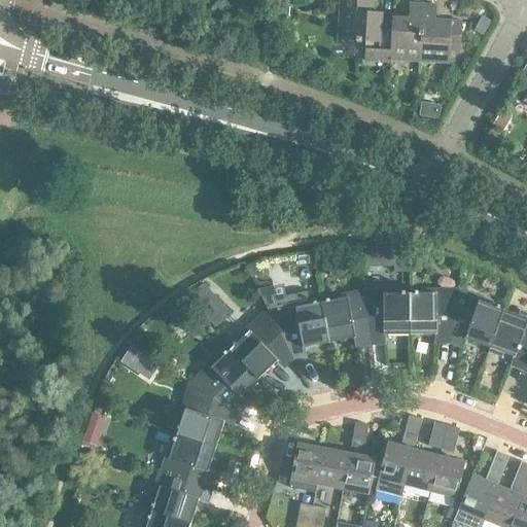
[(374,1),(360,0),(340,0),(338,40),(365,42),(364,61),(390,62),(392,24),(381,23),(381,12),(374,12),(374,1)]
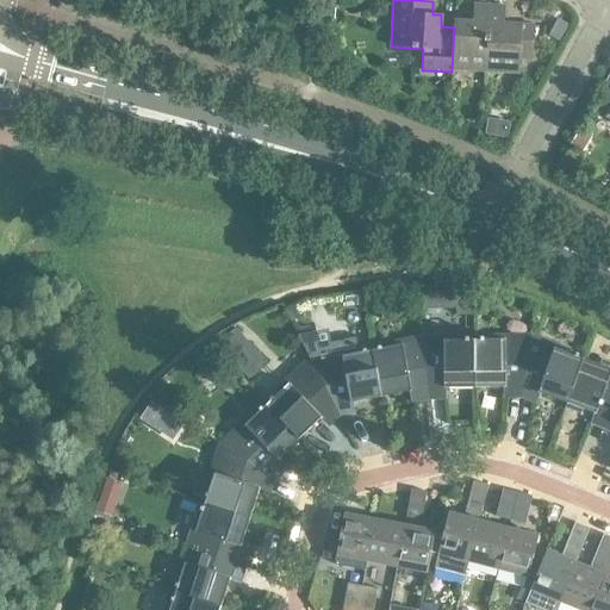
[(454,27),(452,72),(453,72),(453,69),(486,70),(490,6),(474,5),(473,22),(454,22),(454,27)]
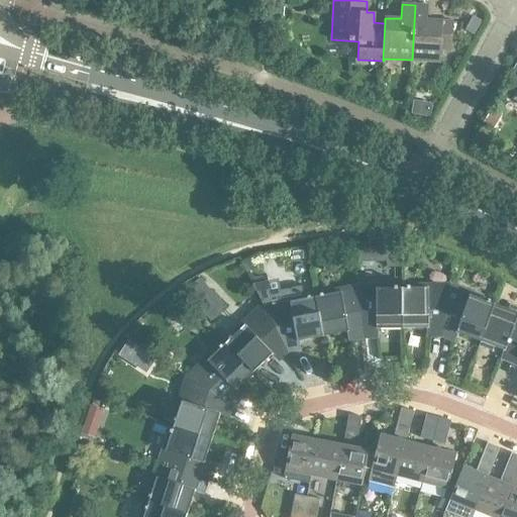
[(428,5),(415,5),(412,60),(440,62),(441,50),(451,50),(453,21),(427,20),(428,5)]
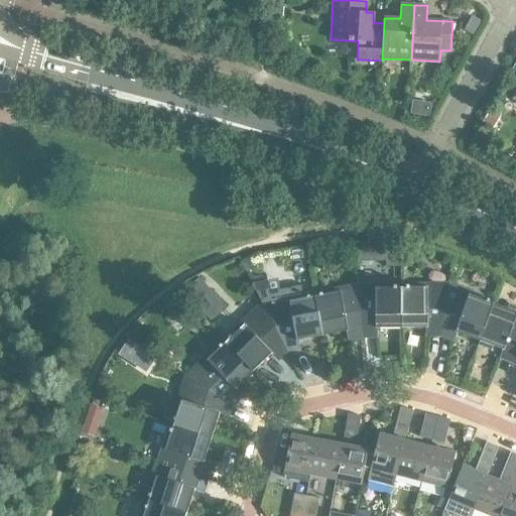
[(272,20),(282,21),(283,7),(273,6),(272,20)]
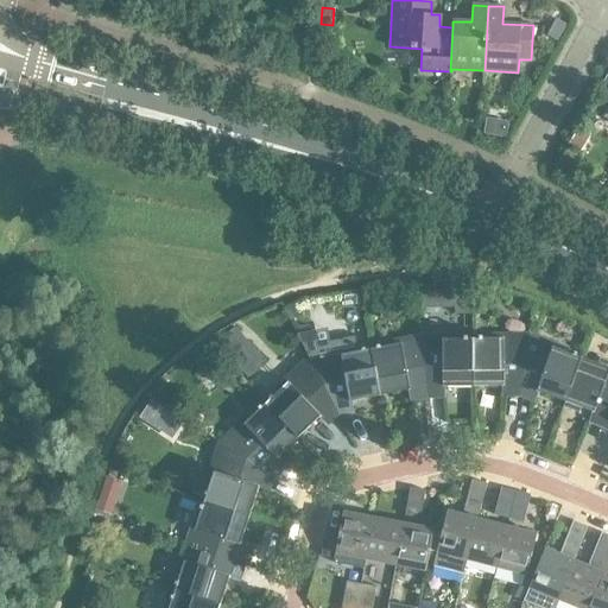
[(558,42),(567,25),(556,19),(548,36),(558,42)]
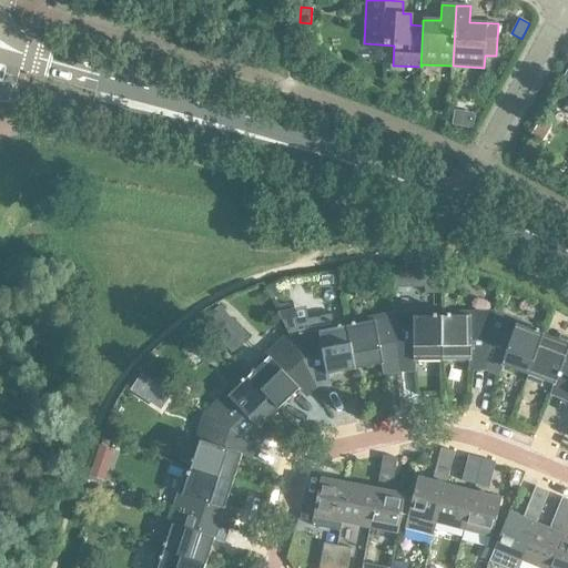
[(543,140),(551,128),(540,121),(531,133),(543,140)]
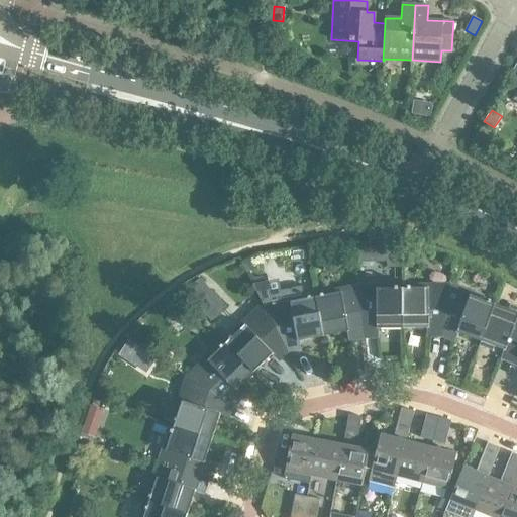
[(358,263),(369,262),(369,246),(357,247),(358,263)]
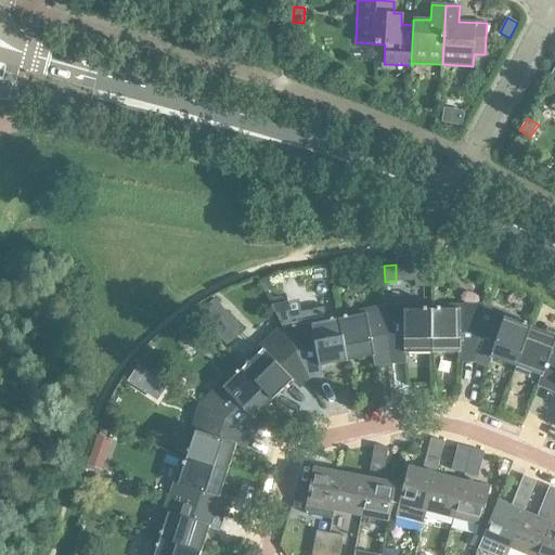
[(260,284),(265,293),(268,291),(272,289),(268,281),(260,284)]
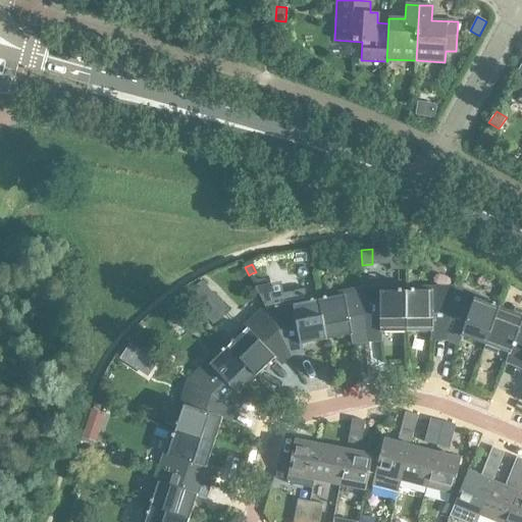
[(381,332),(408,331),(407,291),(403,291),(403,289),(400,289),(400,291),(395,291),(395,286),(381,286),(381,291),(363,292),(365,318),(381,318),(381,332)]
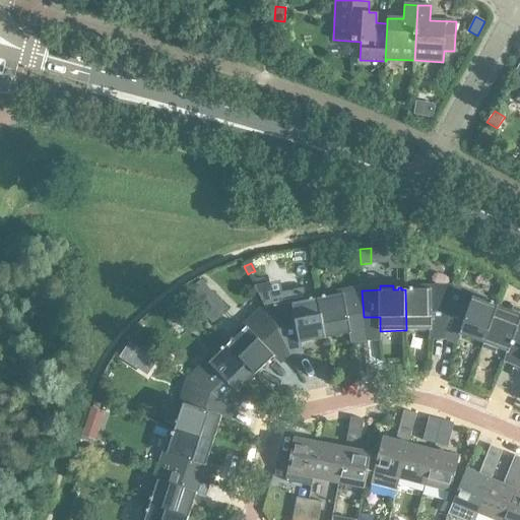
[(410,287),(410,289),(405,289),(406,330),(432,330),(432,317),(449,317),(453,289),(432,289),(432,285),(419,285),(419,289),(413,289),(413,287),(410,287)]
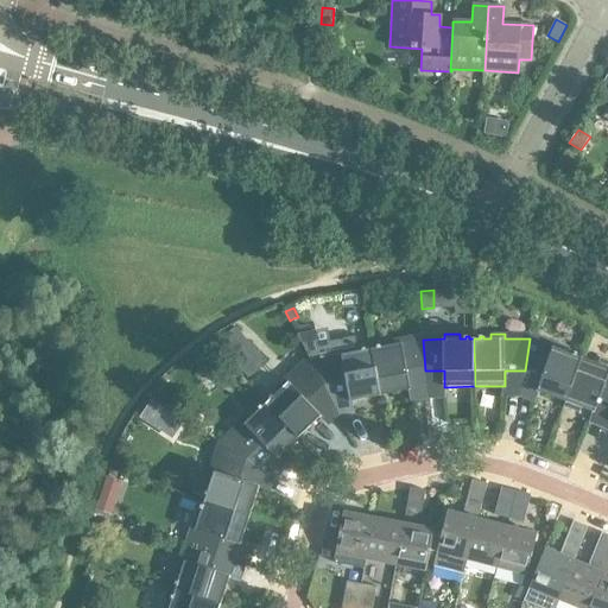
[(555,347),(530,339),(525,371),(543,377),(538,392),(567,401),(582,358),(577,355),(578,354),(575,353),(574,354),(569,353),(570,348),(556,343),(555,347)]
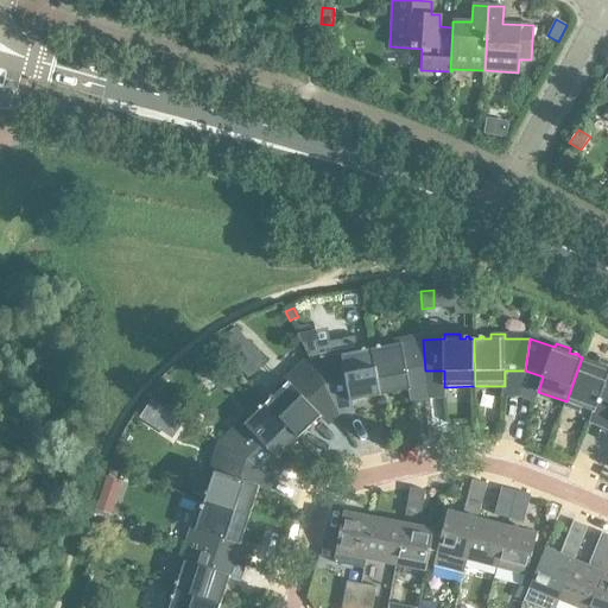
[(378,346),(378,348),(373,349),(381,396),(412,390),(409,374),(425,371),(423,340),(403,343),(403,340),(387,342),(387,346),(381,347),(381,344),(378,346)]
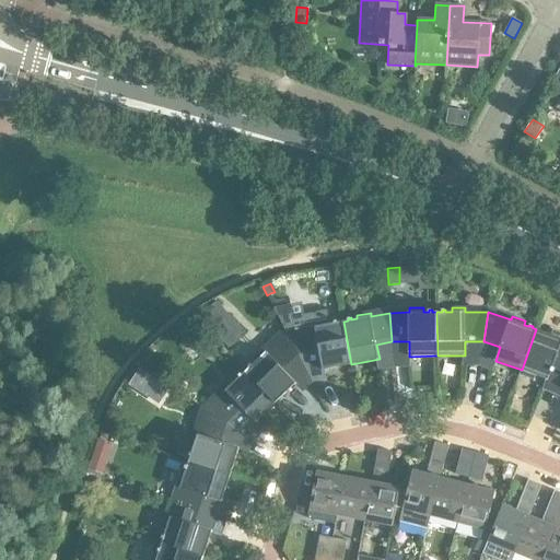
[(316,326),(288,331),(302,359),(321,356),(324,370),(351,364),(343,322),(338,323),(337,319),(334,321),(335,323),(329,324),(328,321),(315,323),(316,326)]
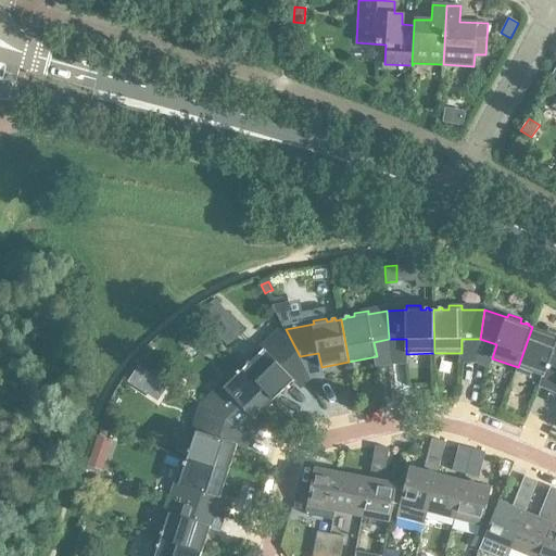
[(555,335),(532,327),(518,367),(517,371),(529,377),(531,373),(544,377),(548,364),(555,366),(555,335)]
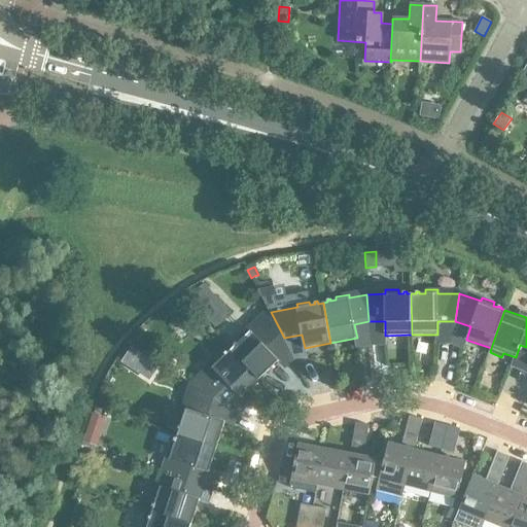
[(284,338),(271,312),(270,313),(251,330),(248,327),(239,338),(242,340),(238,344),(236,342),(234,344),(236,346),(232,349),(259,378),(279,360),(271,351),(284,338)]
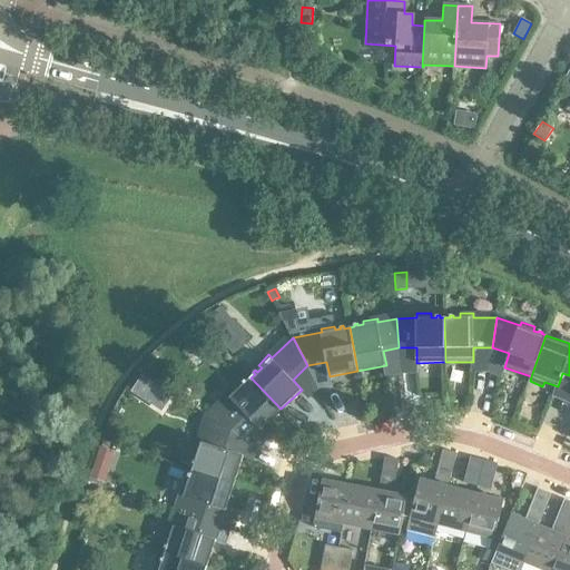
[(160,381),(170,372),(159,360),(149,369),(160,381)]
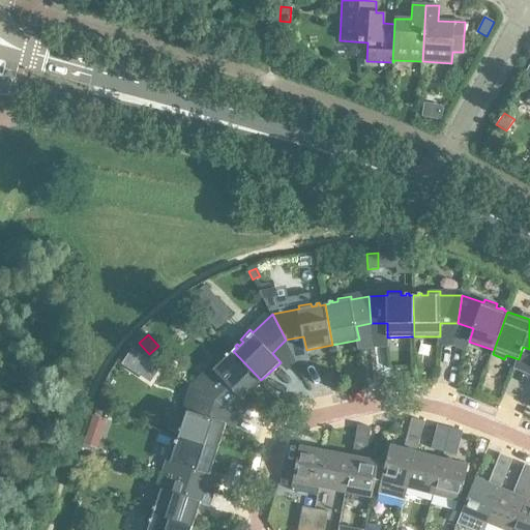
[(131,371),(133,371),(142,355),(131,349),(122,364),(131,371)]
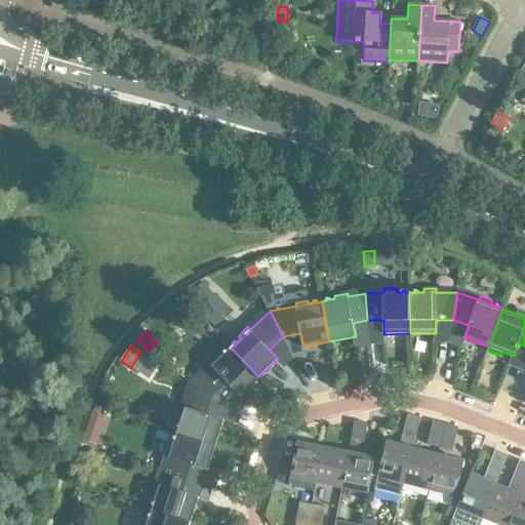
[(212,366),(194,384),(218,398),(231,386),(239,395),(258,376),(231,348),(228,351),(227,350),(224,352),(226,353),(221,357),(218,354),(209,363),(212,366)]
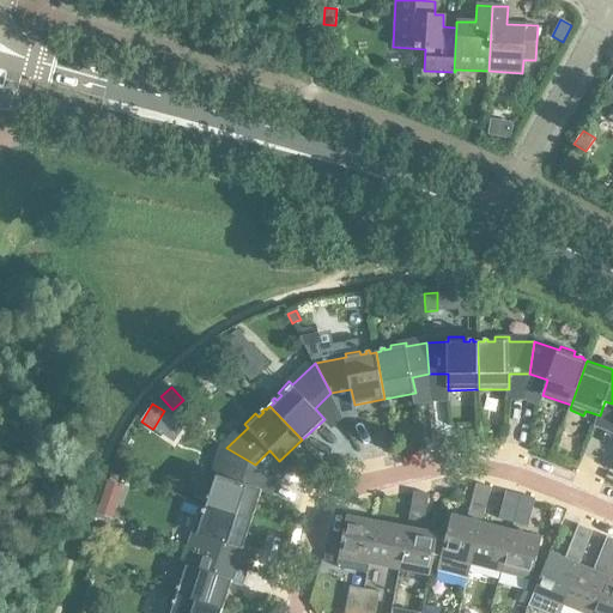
[(253,520),(262,490),(248,485),(255,465),(226,448),(217,475),(213,474),(208,489),(212,490),(211,496),(208,495),(207,498),(210,499),(207,504),(253,520)]
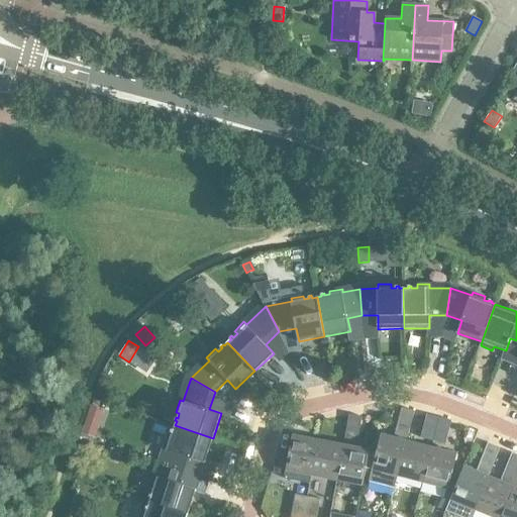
[(395,488),(398,476),(407,441),(406,441),(414,410),(402,407),(394,438),(381,434),(369,481),(395,488)]
